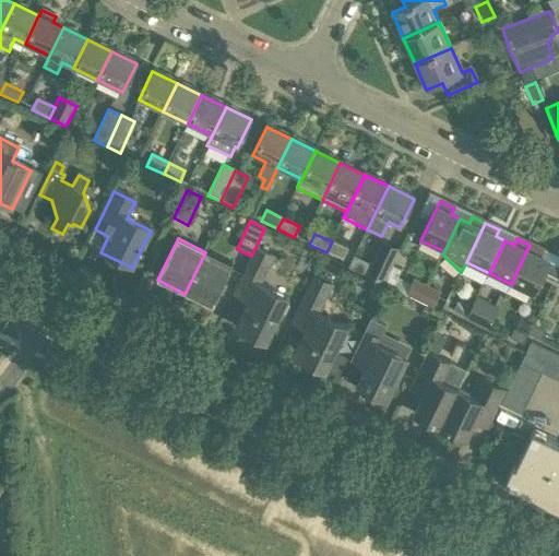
[(332,241),(326,252),(343,261),(348,250),(332,241)]
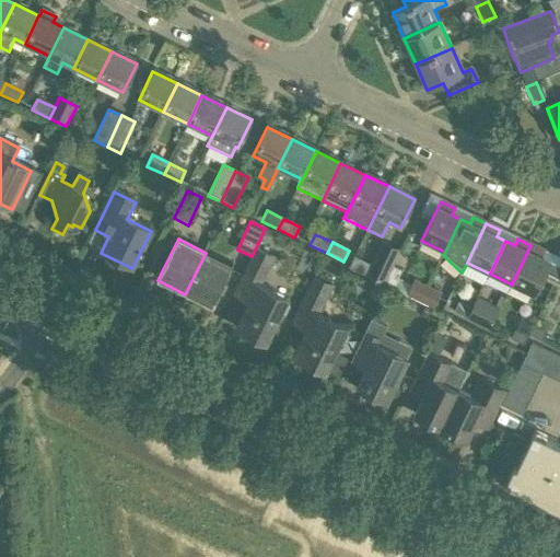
[(400,252),(391,247),(387,245),(373,276),(385,281),(393,267),(400,252)]
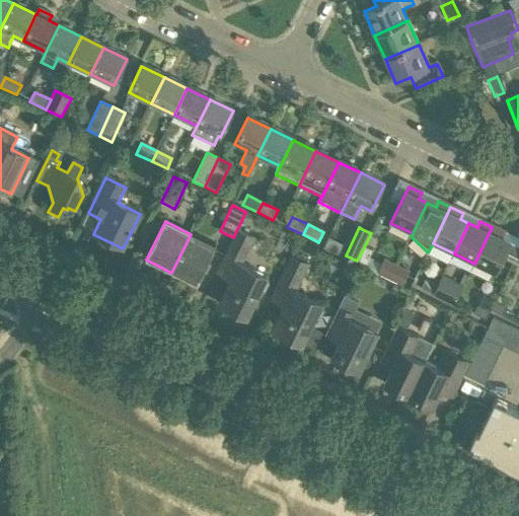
[(492,227),(474,264),(496,274),(511,243),(502,239),(505,233),(492,227)]
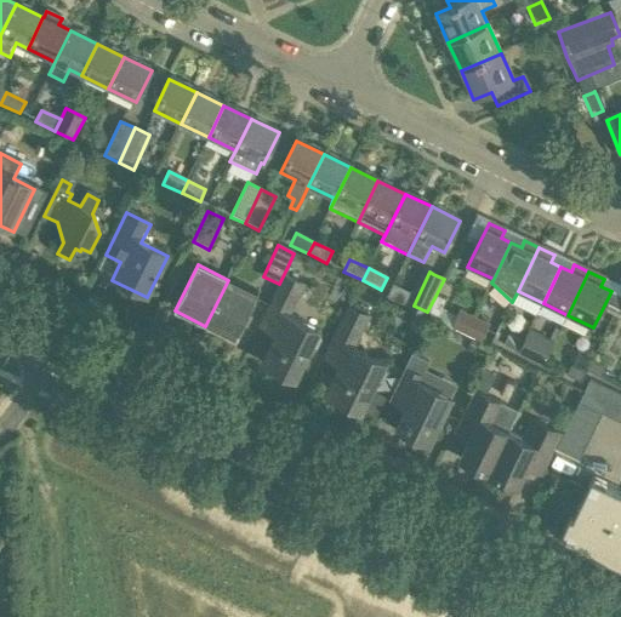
[(258,329),(275,337),(262,365),(295,381),(318,332),(289,318),(305,287),(284,278),(258,329)]
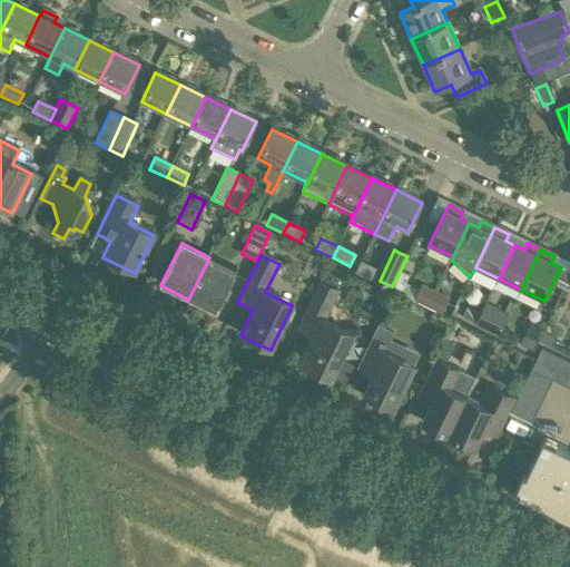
[(209,257),(188,300),(216,313),(237,271),(209,257)]
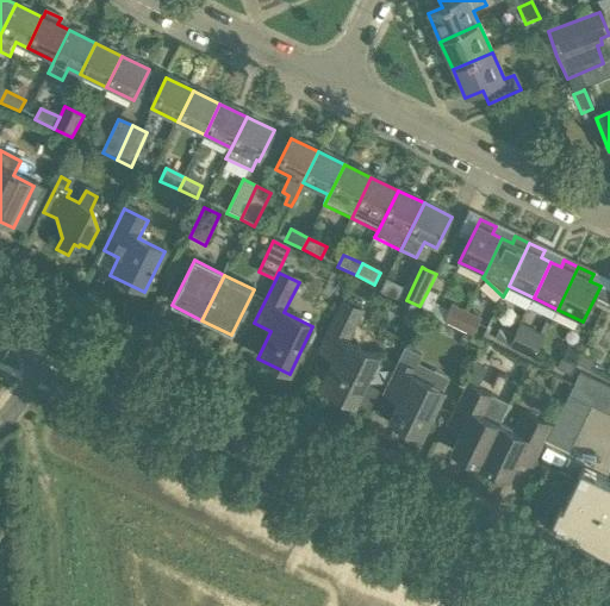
[(428,291),(419,306),(417,311),(443,323),(442,323),(458,331),(466,313),(452,306),(448,311),(434,304),(439,297),(428,291)]
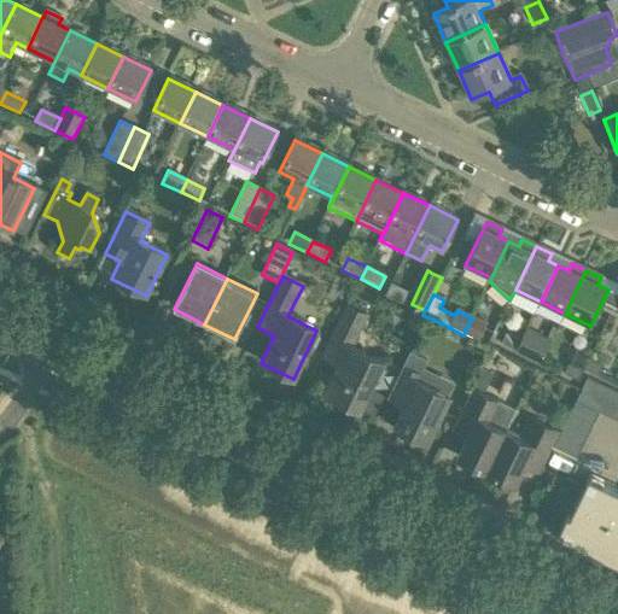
[(384,397),(369,390),(383,363),(353,348),(367,317),(347,308),(322,358),(338,367),(325,393),(360,410),(374,417),(384,397)]
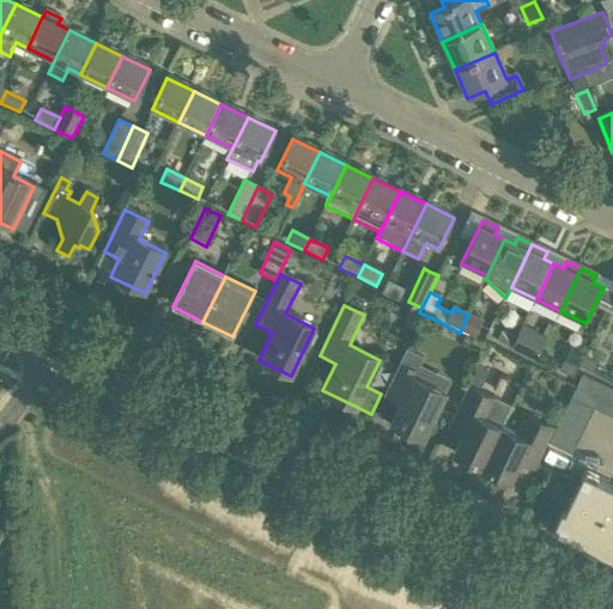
[(468,315),(460,333),(474,340),(483,322),(468,315)]
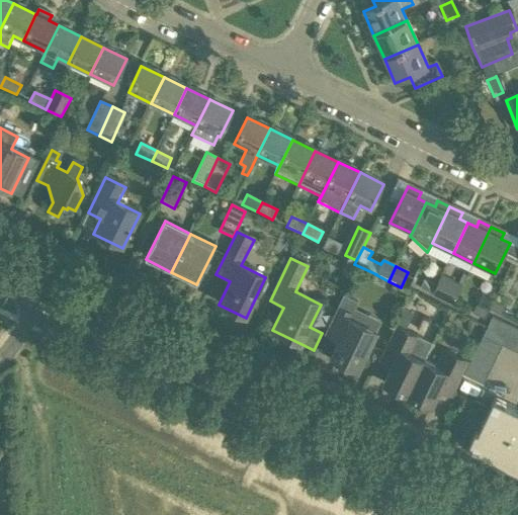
[(432,294),(436,286),(424,281),(420,288),(432,294)]
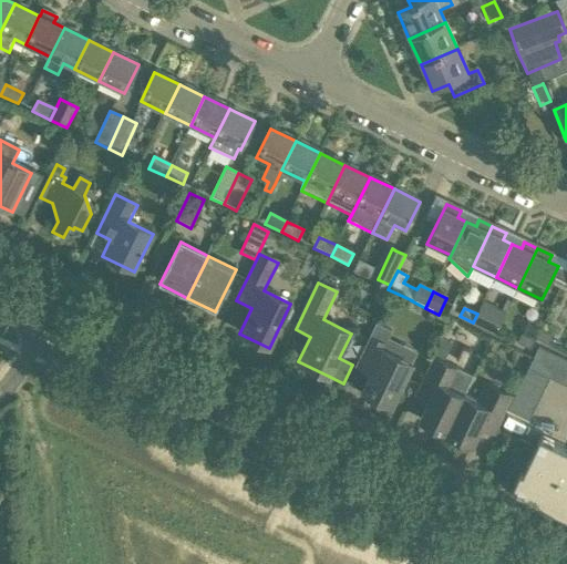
[(477,314),(473,322),(487,329),(491,320),(477,314)]
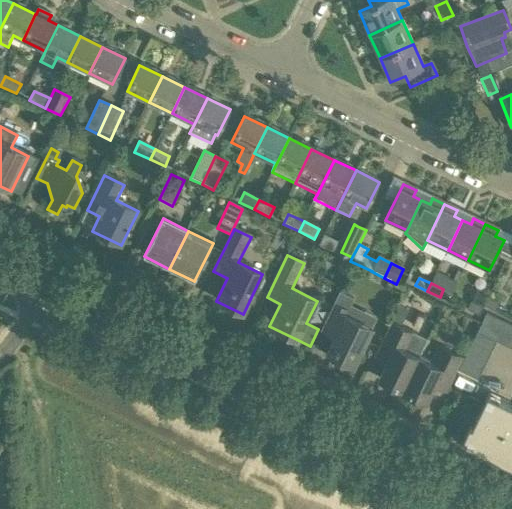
[(487,299),(484,307),(496,313),(500,305),(487,299)]
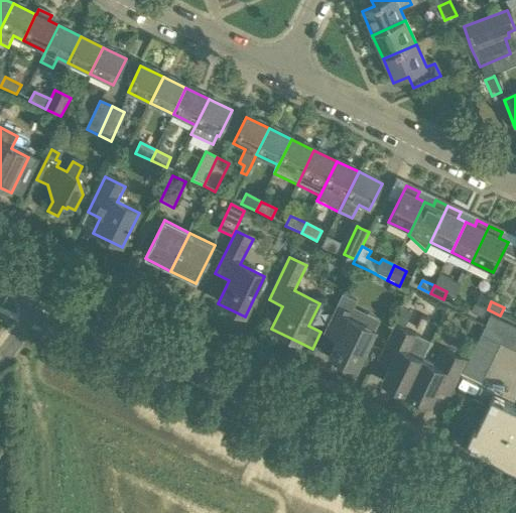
[(471,313),(483,318),(487,311),(475,305),(471,313)]
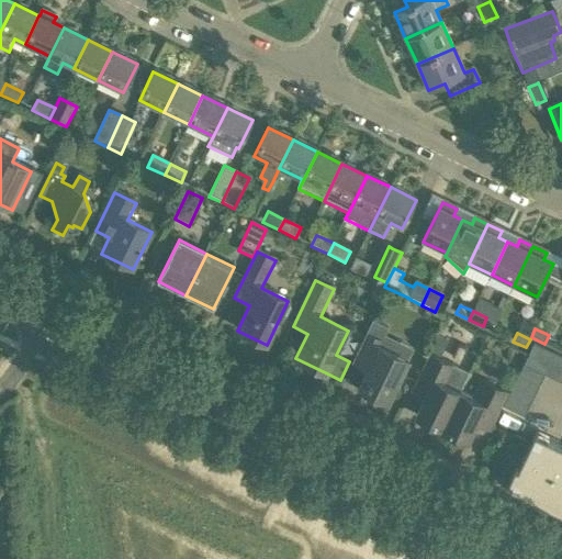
[(371,367),(359,390),(388,403),(408,361),(380,348),(383,343),(367,335),(355,359),(371,367)]
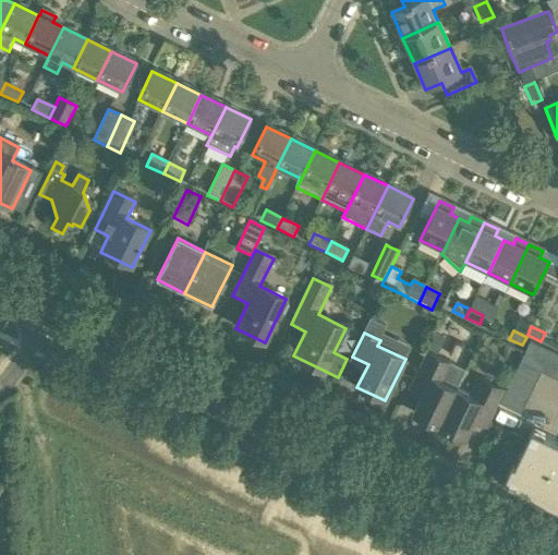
[(530,344),(516,374),(536,384),(541,374),(530,344)]
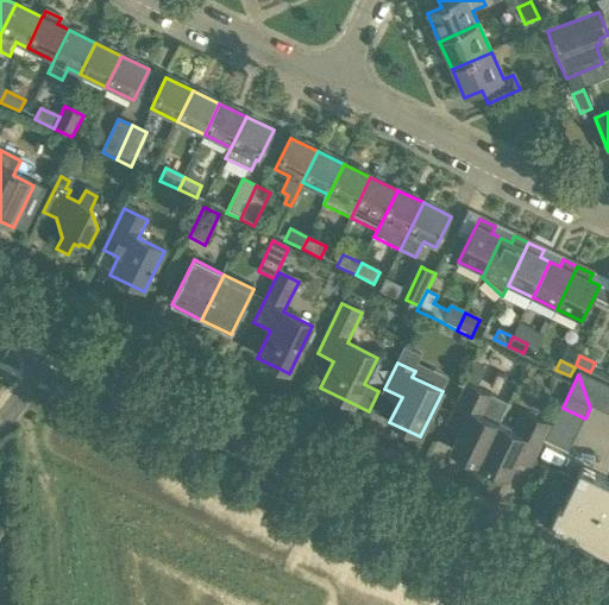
[(608,398),(608,389),(578,375),(590,408),(602,413),(608,398)]
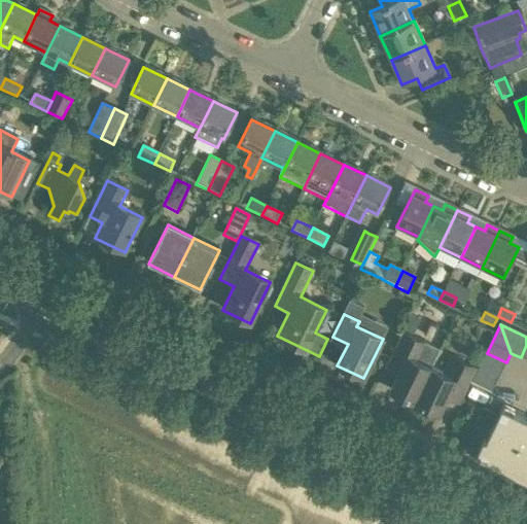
[(440,352),(402,334),(387,365),(400,372),(390,391),(415,404),(431,369),(440,352)]
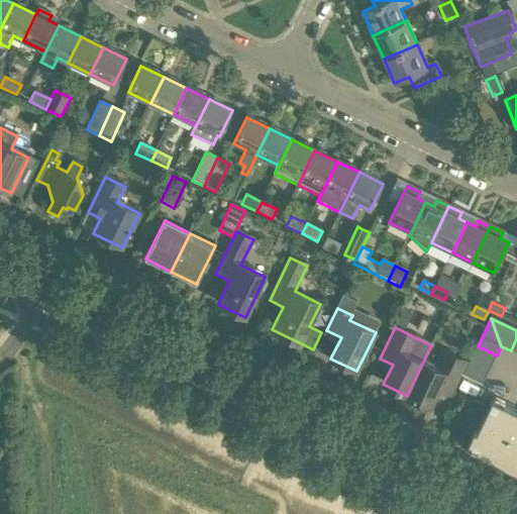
[(478,346),(473,356),(492,366),(497,355),(478,346)]
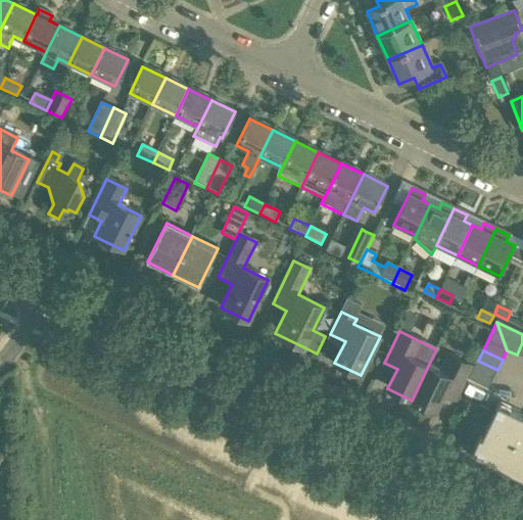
[(428,366),(412,400),(435,412),(445,391),(458,398),(473,367),(449,356),(441,372),(428,366)]
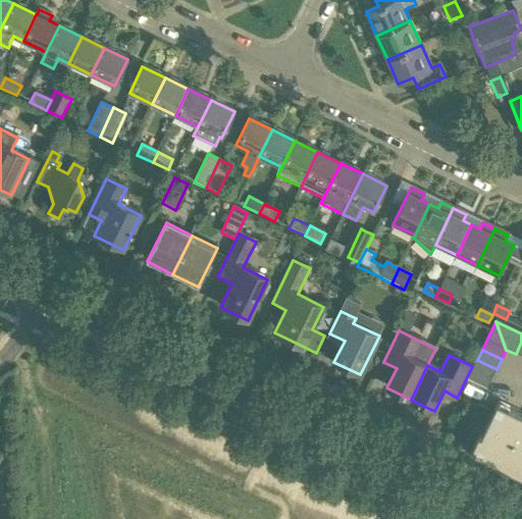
[(477,360),(473,369),(491,378),(497,369),(477,360)]
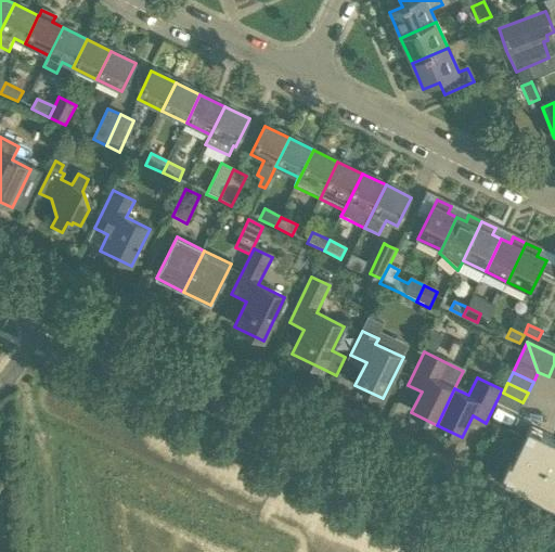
[(408,385),(399,402),(411,409),(420,390),(408,385)]
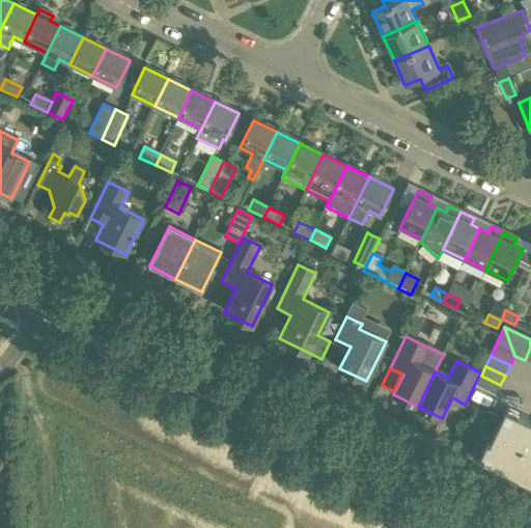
[(500,385),(481,376),(476,386),(496,395),(500,385)]
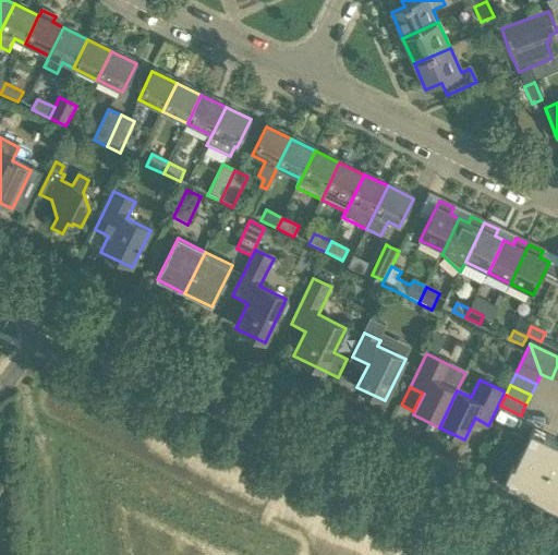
[(557,443),(532,431),(506,484),(557,509),(557,443)]
